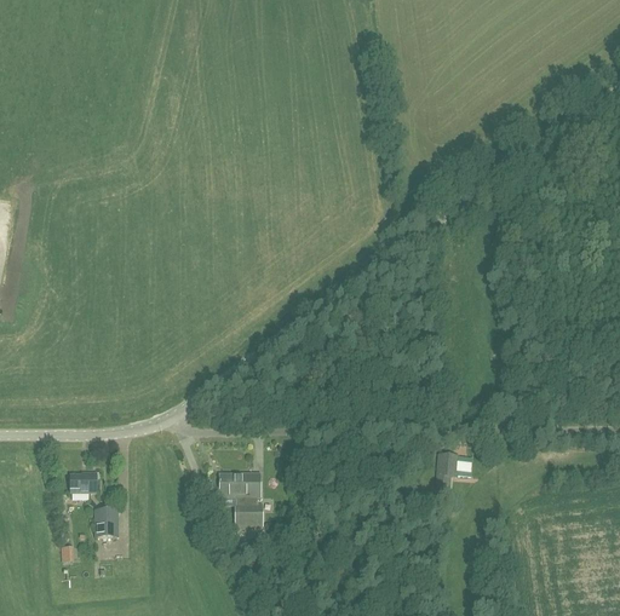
[(454,455),(440,454),(437,490),(448,491),(449,476),(452,476),(454,455)]
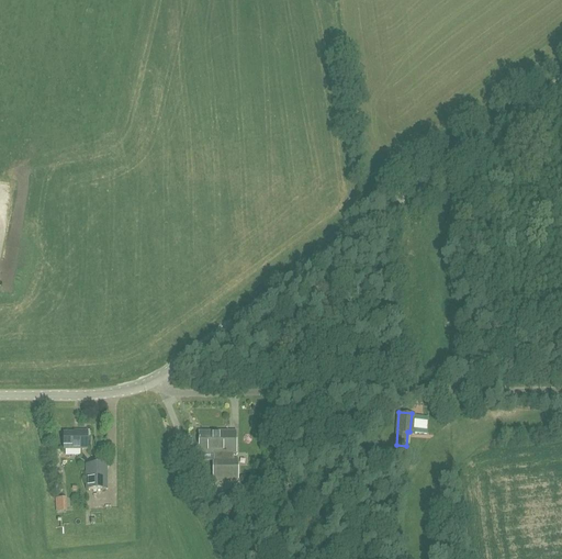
[(78,431),(64,431),(64,447),(87,446),(87,428),(78,429),(78,431)]
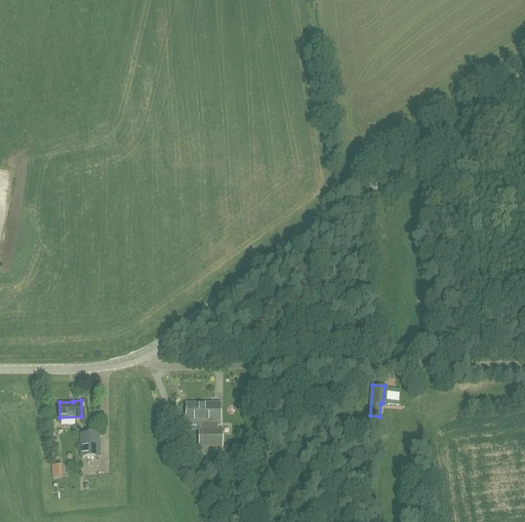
[(219,420),(219,401),(186,401),(187,420),(200,420),(200,427),(199,427),(200,444),(221,444),(221,426),(217,427),(217,420),(219,420)]
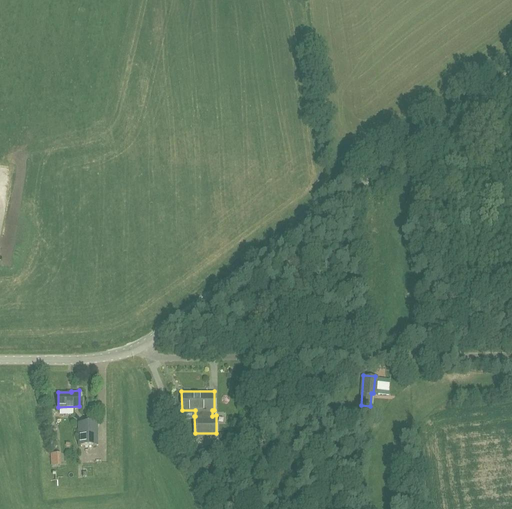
[(96,420),(79,420),(79,443),(97,443),(96,420)]
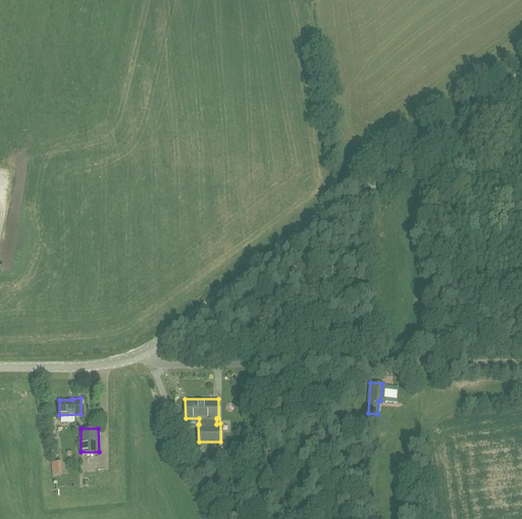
[(64,471),(63,459),(53,460),(54,472),(64,471)]
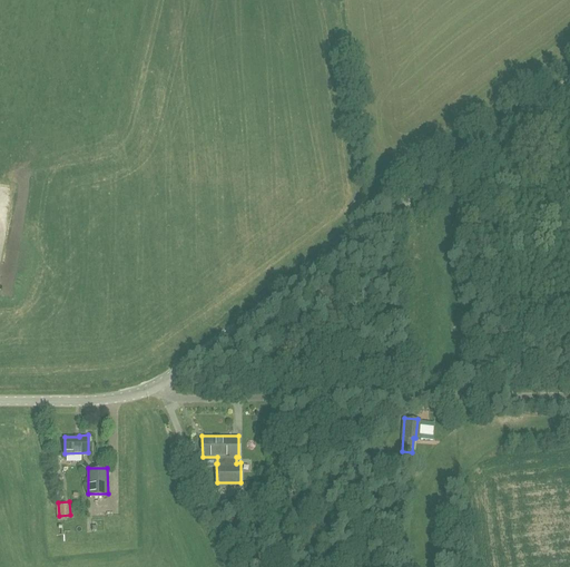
All buildings are outlined.
